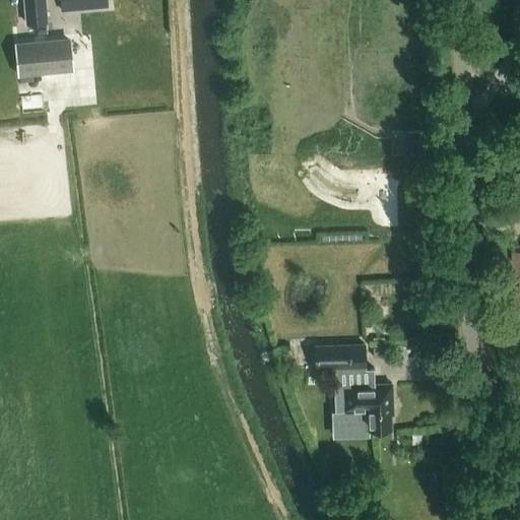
[(22,0),(25,24),(47,23),(45,0),(22,0)]
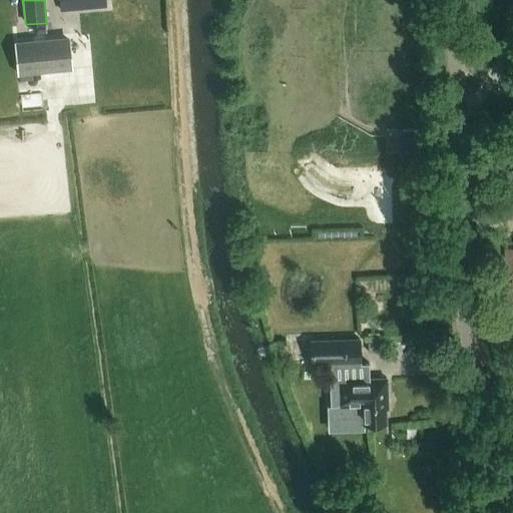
[(60,0),(62,10),(105,5),(104,0),(60,0)]
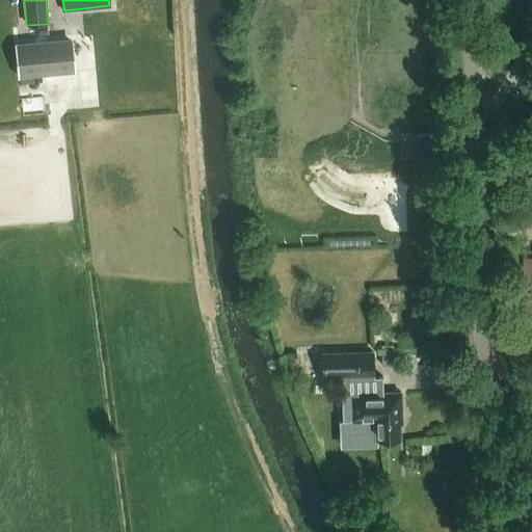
[(16,77),(73,72),(70,36),(12,43),(16,77)]
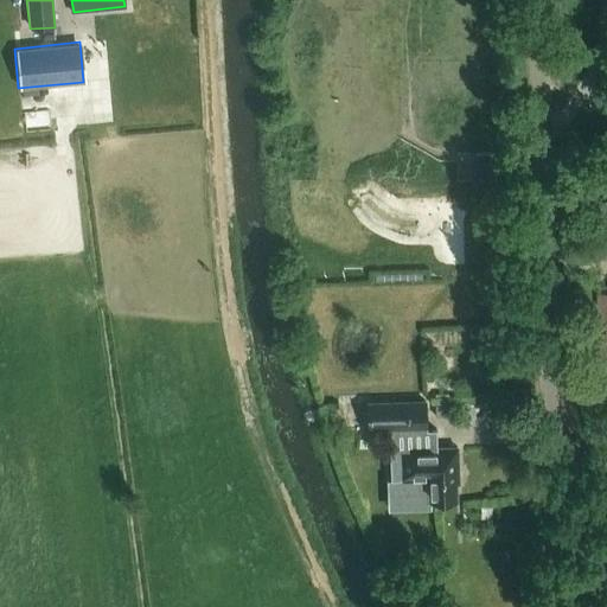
[(343,400),(344,419),(382,416),(381,398),(343,400)]
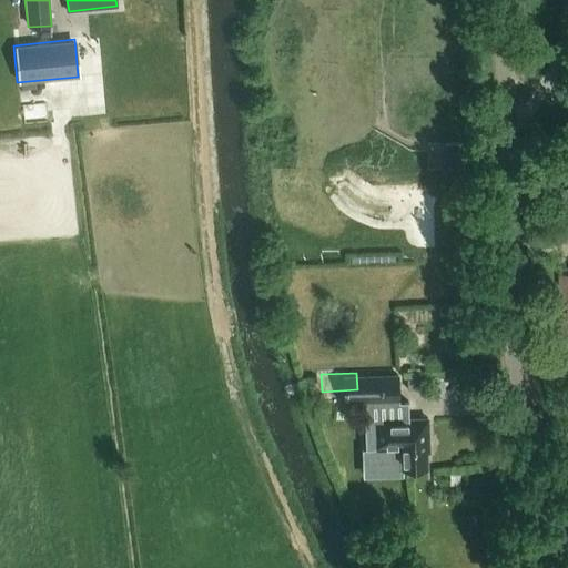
[(366,375),(367,401),(366,401),(366,419),(364,419),(365,447),(374,447),(374,449),(401,448),(402,469),(427,468),(426,454),(429,454),(428,419),(408,419),(408,401),(399,401),(398,374),(366,375)]
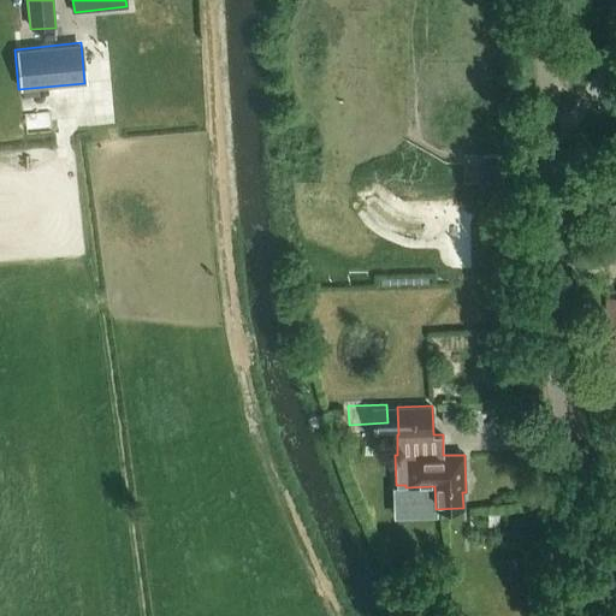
[(410,580),(421,579),(420,567),(409,568),(410,580)]
